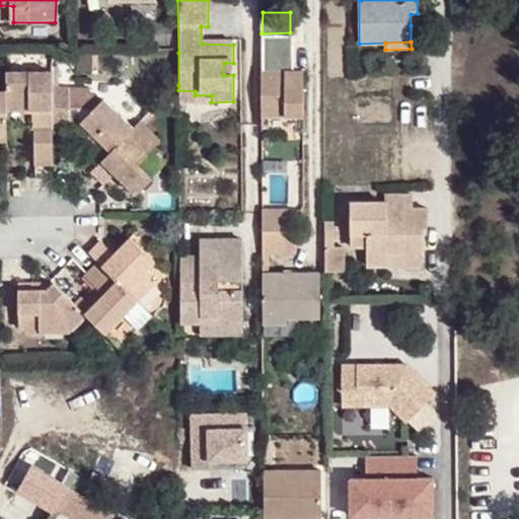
[(284,70),(303,70),(303,60),(284,60),(284,70)]
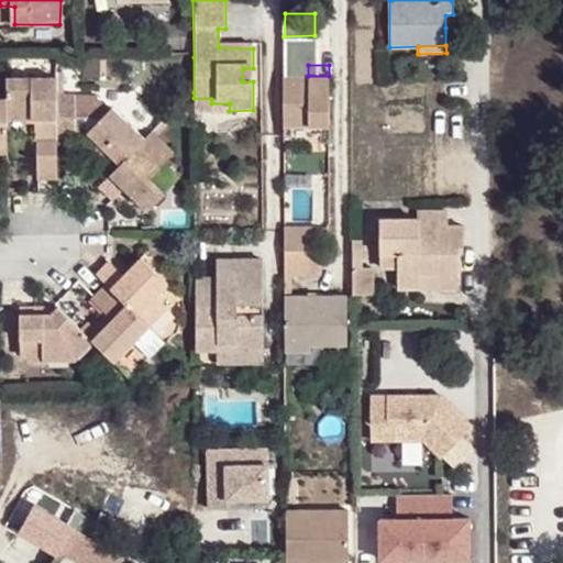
[(242,81),(253,81),(253,68),(243,68),(242,81)]
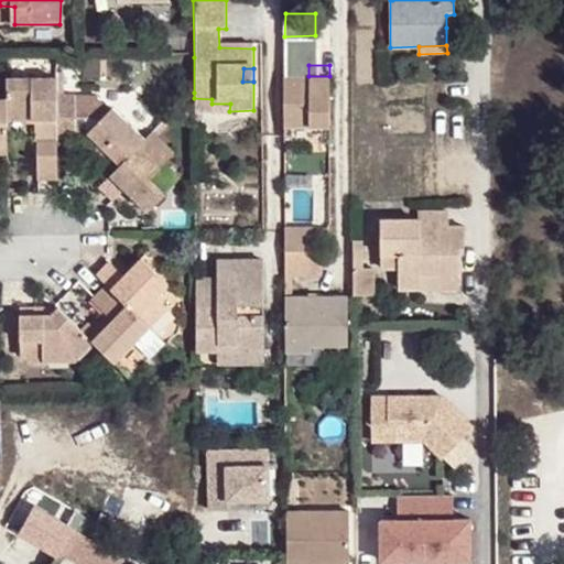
[(285,76),(285,125),(329,122),(329,76),(308,76),(285,76)]
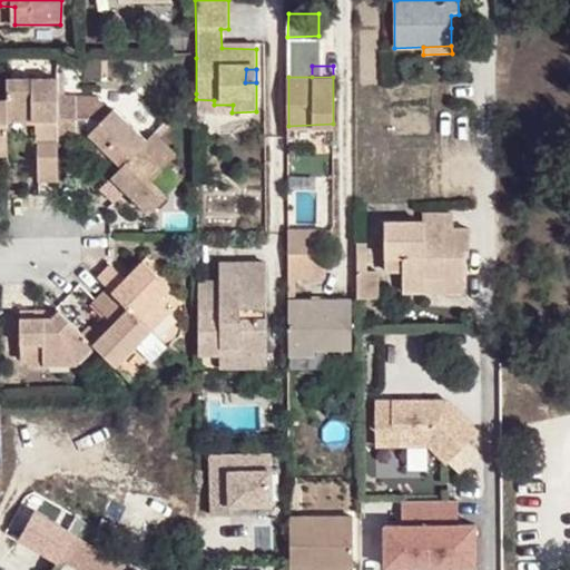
[(58,120),(58,97),(58,79),(8,79),(8,101),(8,123),(58,120)]
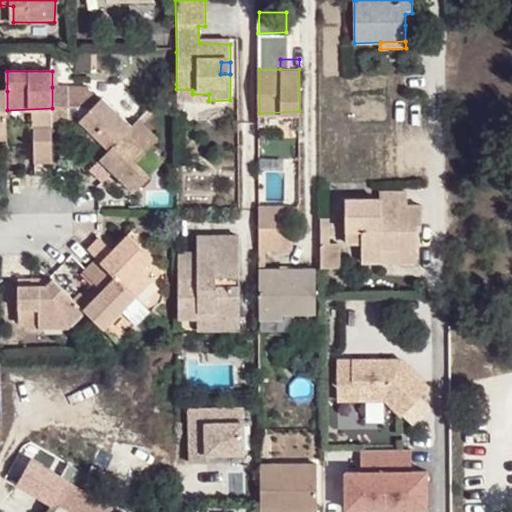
[(67,87),(52,87),(52,108),(52,127),(68,127),(67,87)]
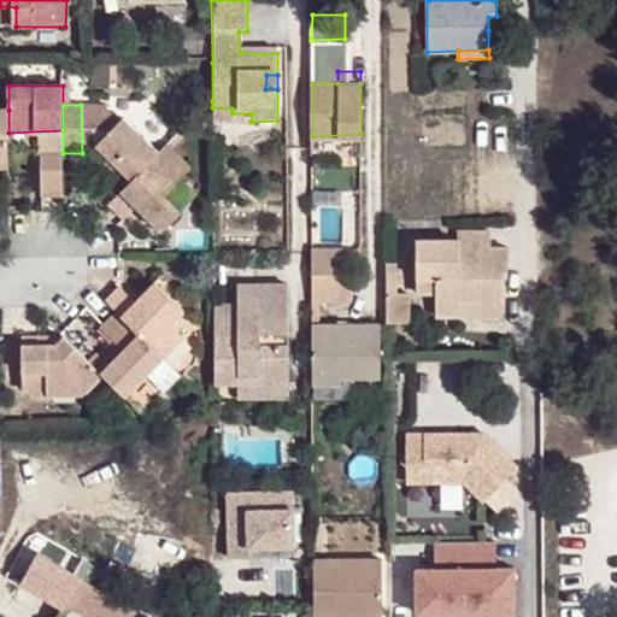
[(212,107),(213,129),(252,129),(251,122),(252,113),(231,113),(231,109),(212,107)]
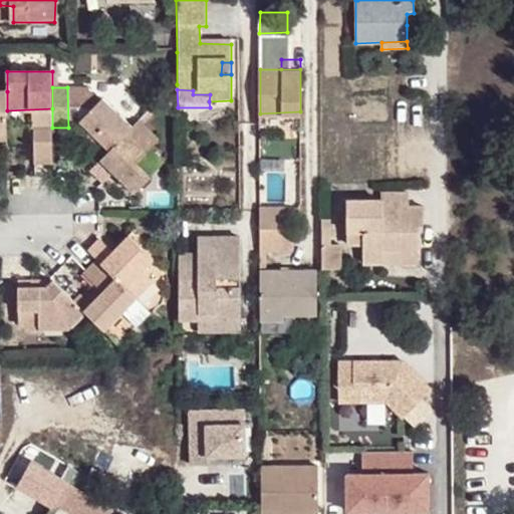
[(111,151),(133,130),(102,99),(75,127),(92,144),(98,137),(111,151)]
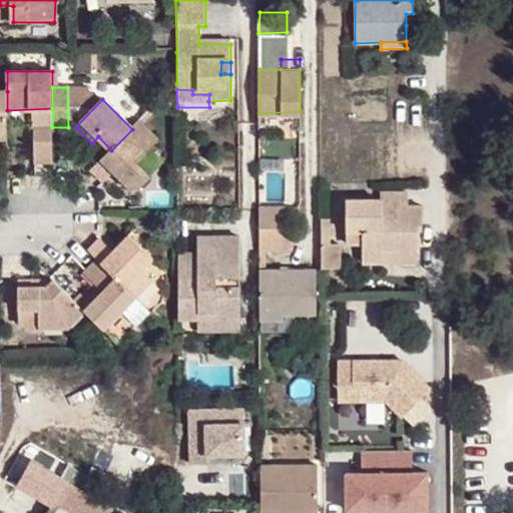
[(157,141),(139,122),(132,129),(111,150),(106,156),(90,172),(102,184),(113,174),(121,166),(127,172),(120,180),(133,193),(149,176),(136,162),(157,141)]
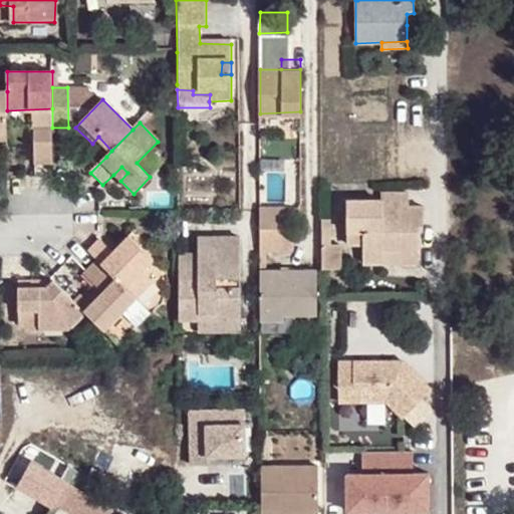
[(53,165),(52,131),(34,131),(34,165),(53,165)]
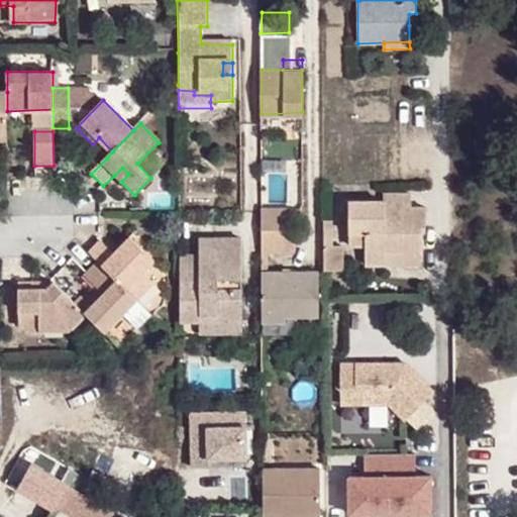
[(93,144),(107,158),(112,151),(99,137),(93,144)]
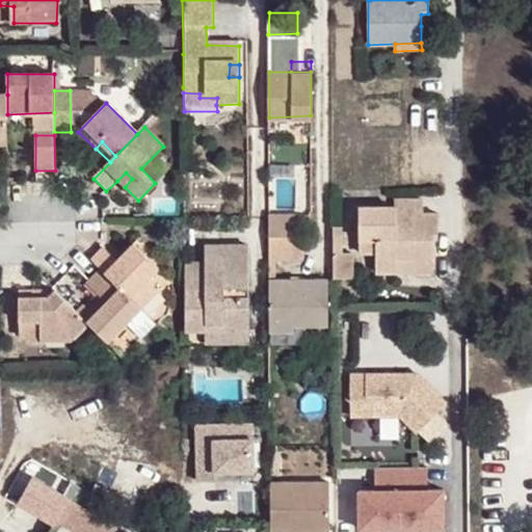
[(117,181),(125,187),(132,179),(126,173),(117,181)]
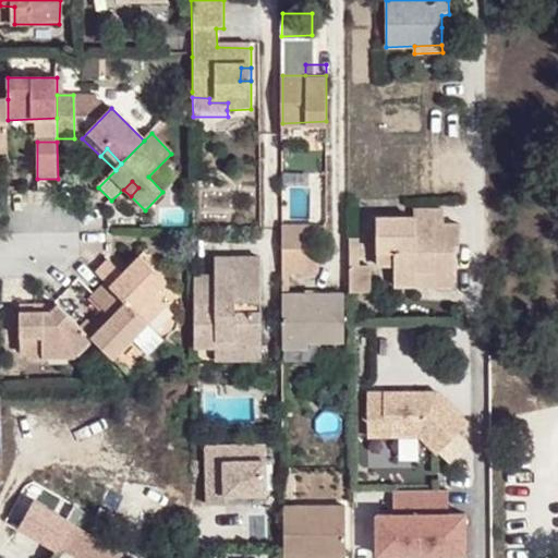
[(377,217),(378,264),(393,265),(393,284),(416,284),(417,271),(453,271),(453,244),(460,244),(459,223),(445,223),(444,208),(414,208),(415,217),(377,217)]
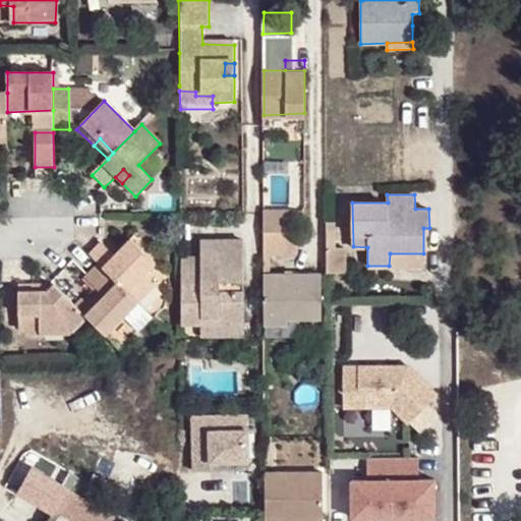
[(295,204),(264,205),(264,227),(294,226),(295,204)]
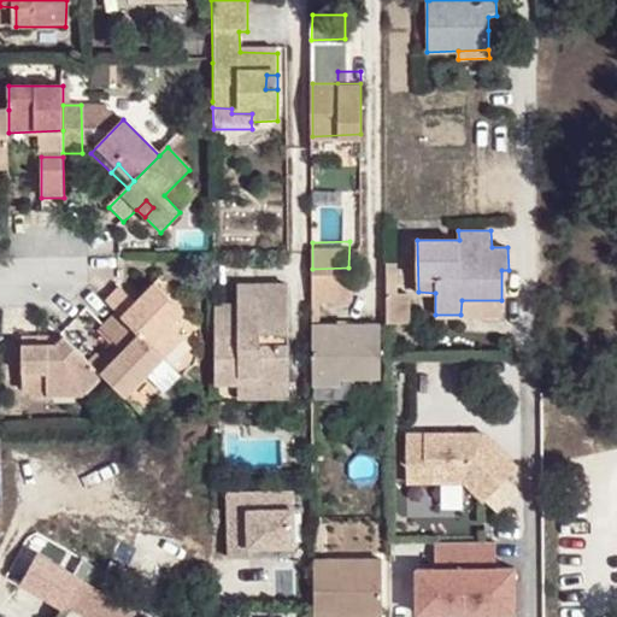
[(352,268),(348,268),(312,269),(313,294),(319,294),(352,293),(352,268)]
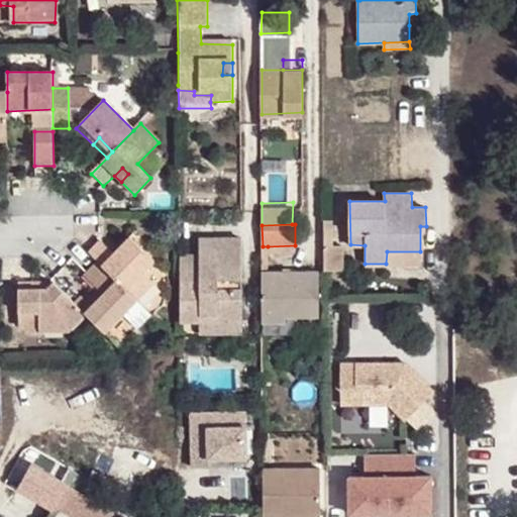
[(92,257),(130,295),(145,279),(136,268),(145,259),(122,234),(107,248),(94,234),(82,247),(92,257)]
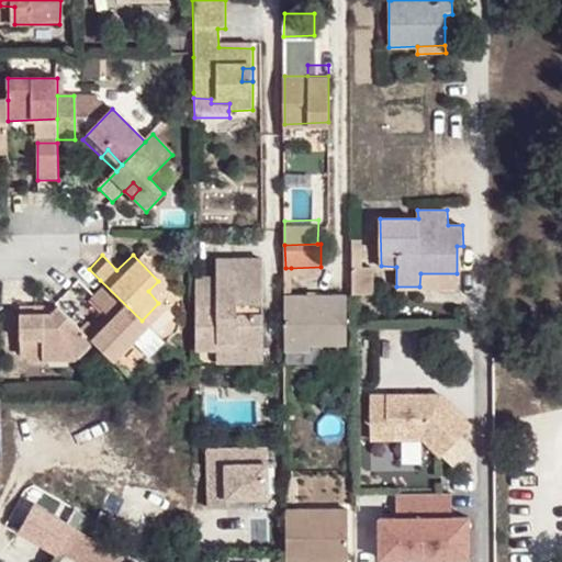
[(360,256),(352,256),(352,285),(361,285),(360,256)]
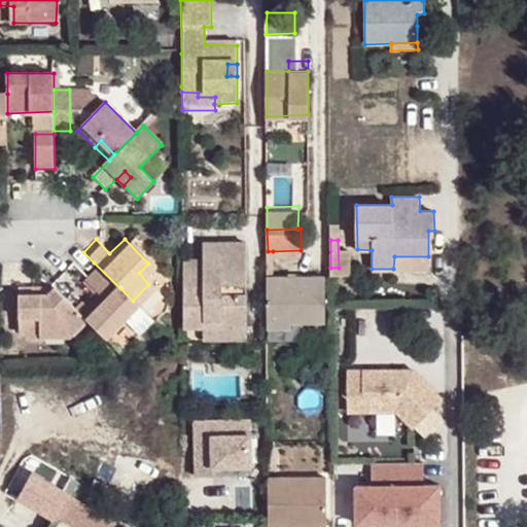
[(183,258),(184,328),(206,328),(206,320),(222,319),(223,326),(248,327),(248,296),(235,296),(234,285),(247,285),(247,243),(205,242),(205,258),(183,258)]
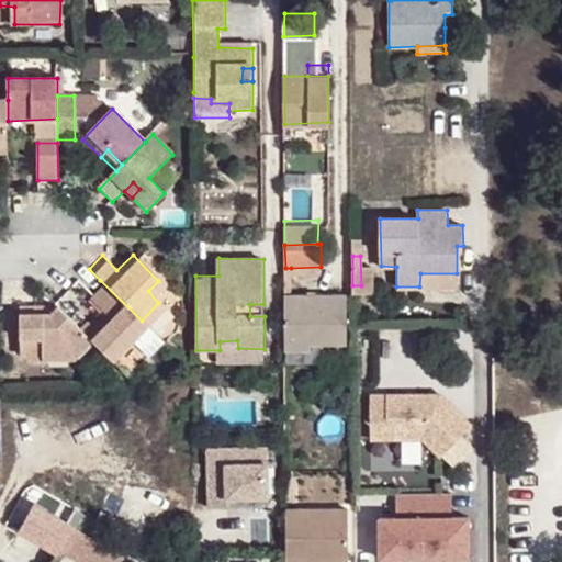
[(420,273),(419,287),(458,285),(457,273),(420,273)]
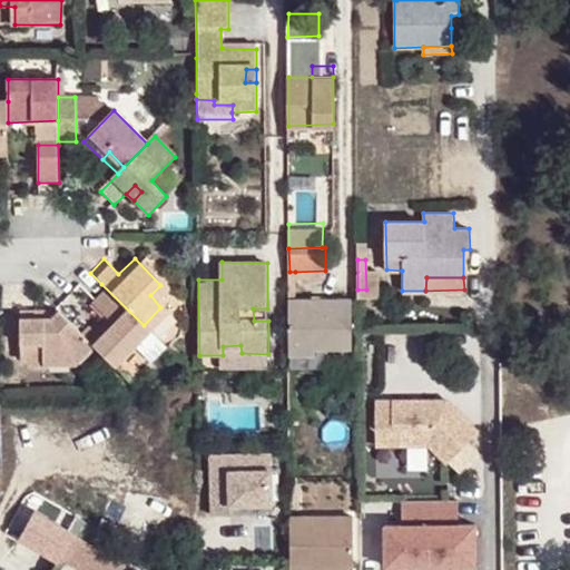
[(109,361),(144,325),(101,284),(86,298),(106,318),(91,333),(86,337),(94,345),(109,361)]
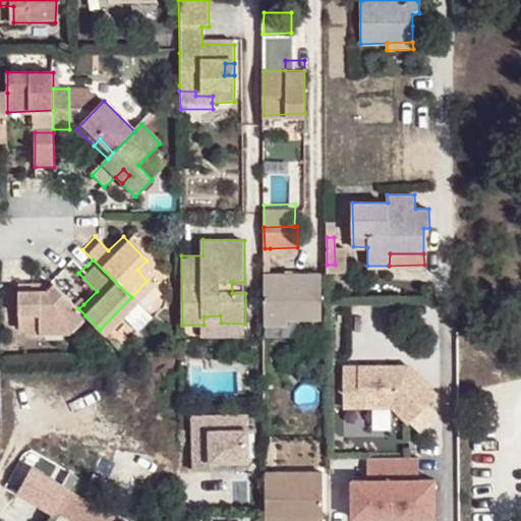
[(335,265),(327,265),(327,291),(345,291),(345,264),(335,265)]
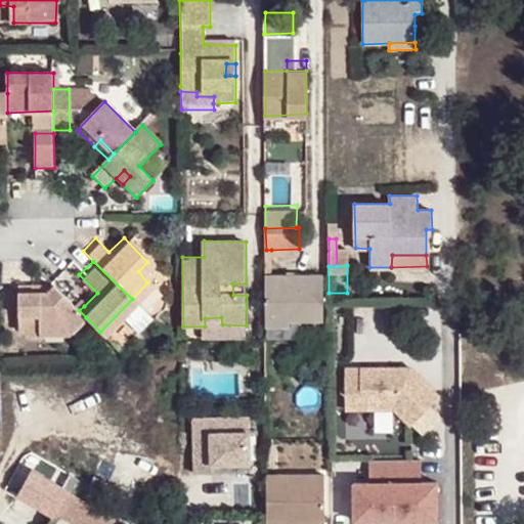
[(266,271),(266,321),(289,321),(289,315),(323,315),(323,270),(271,270),(266,271)]
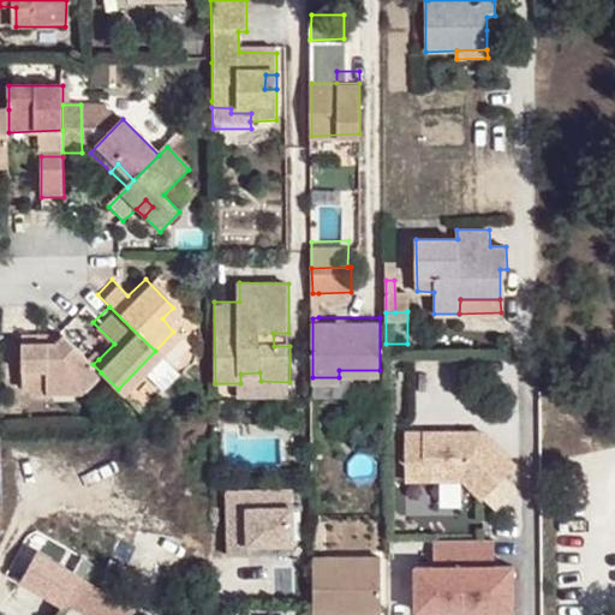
[(65,336),(61,333),(46,334),(47,345),(58,345),(65,336)]
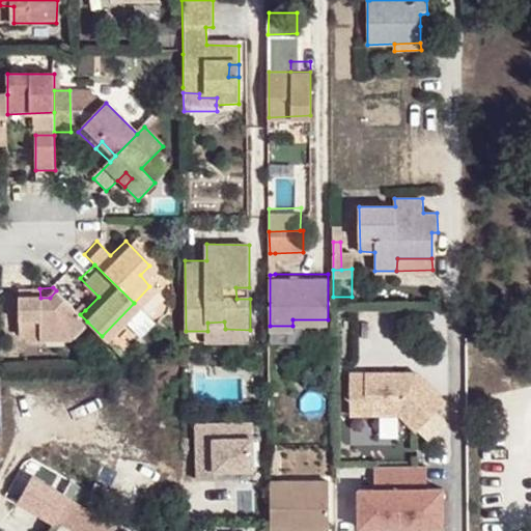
[(250,299),(249,287),(235,287),(236,299),(250,299)]
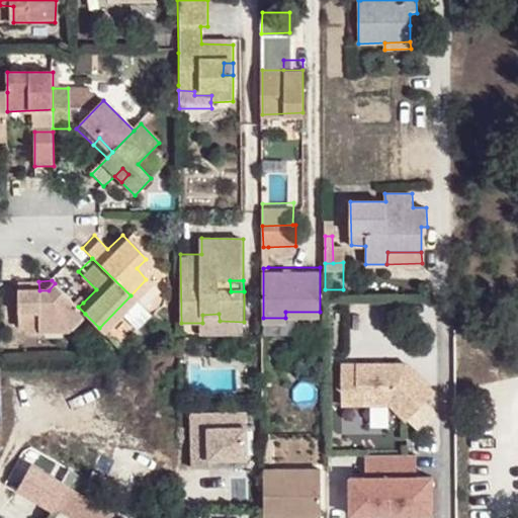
[(73,303),(55,283),(49,290),(39,290),(38,281),(16,281),(17,333),(36,332),(36,337),(64,337),(85,314),(78,307),(73,303)]
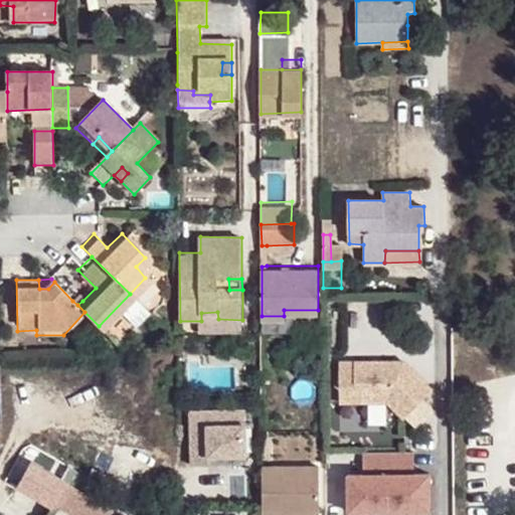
[(77,305),(82,301),(77,296),(72,301),(77,305)]
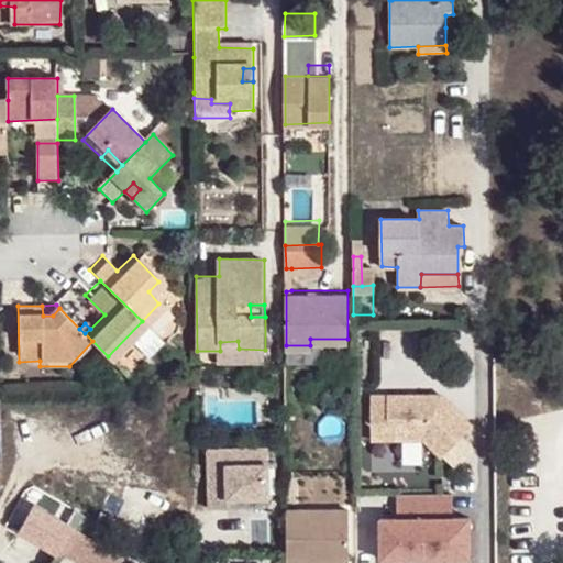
[(220,342),(220,351),(220,362),(265,362),(265,350),(239,349),(238,341),(220,342)]
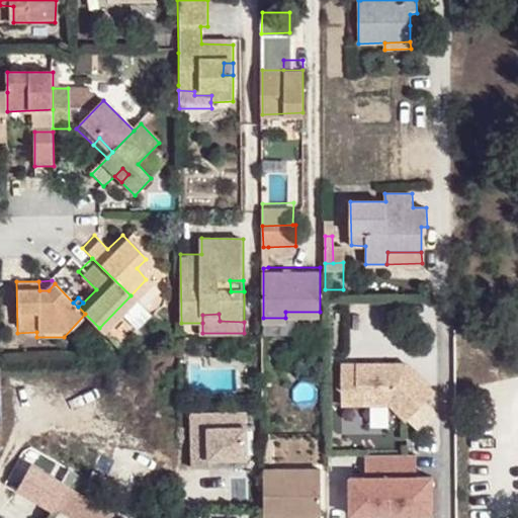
[(389,364),(342,364),(342,393),(369,392),(370,405),(391,405),(407,421),(435,393),(413,370),(389,370),(389,364)]
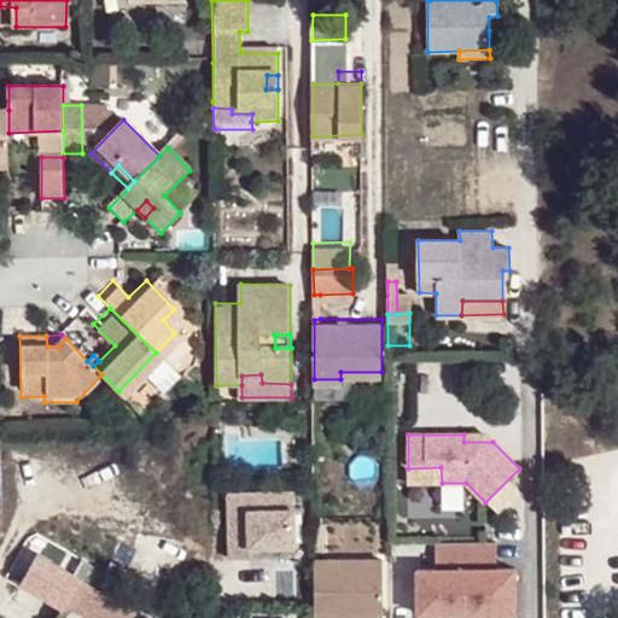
[(441,467),(408,468),(408,483),(442,483),(441,467)]
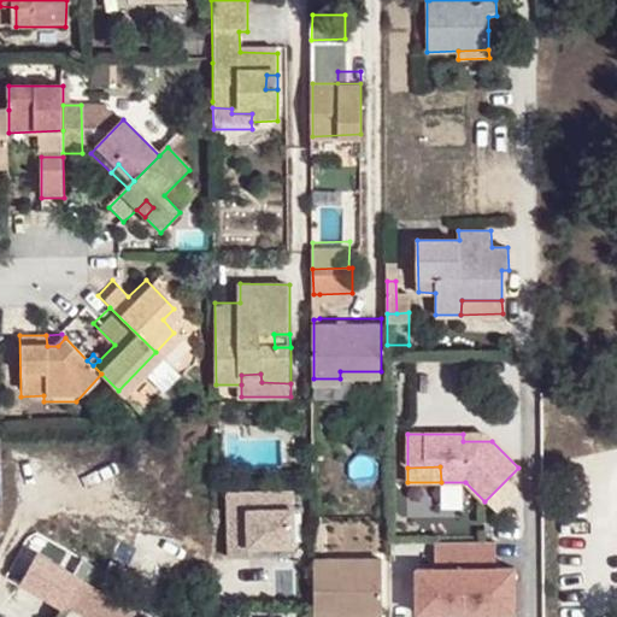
[(497,570),(495,542),(433,544),(434,574),(413,574),(413,616),(515,616),(515,570),(497,570)]
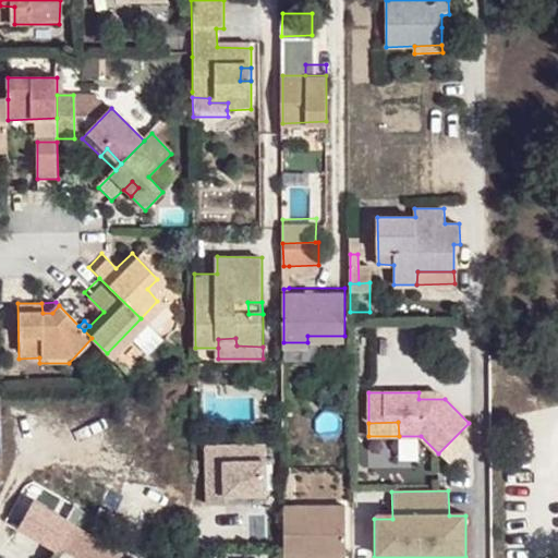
[(283,497),(284,552),(315,552),(315,543),(347,542),(346,497),(283,497)]
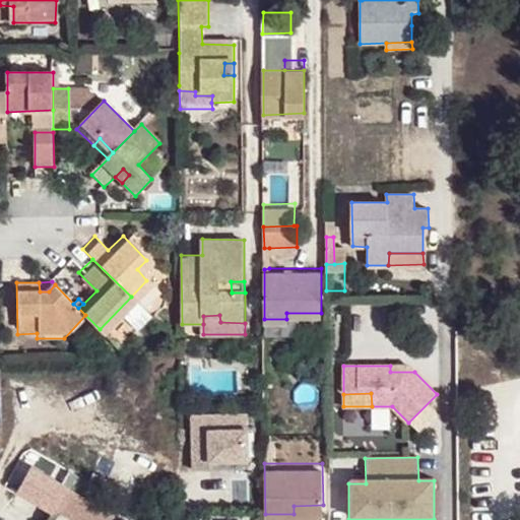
[(54,514),(68,489),(31,466),(17,494),(54,514)]
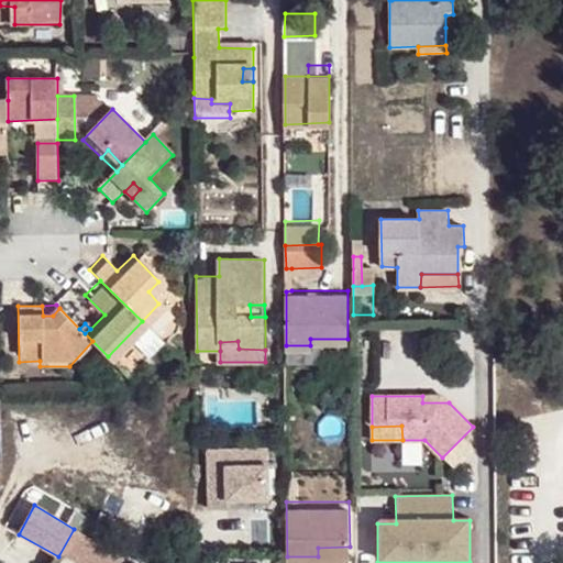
[(132,562),(74,529),(58,556),(54,562),(132,562)]
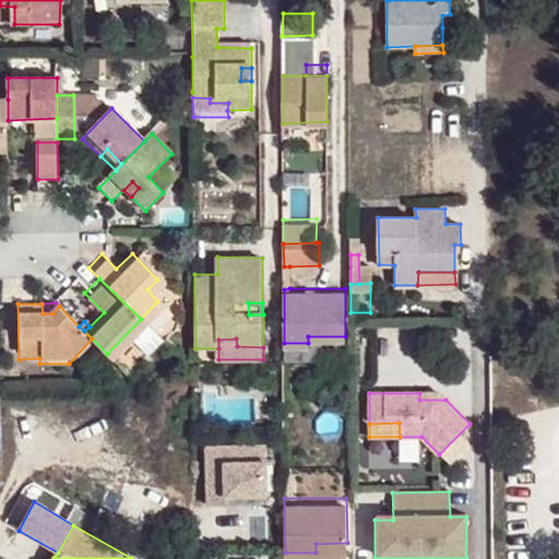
[(347,557),(347,543),(316,544),(316,552),(316,558),(347,557)]
